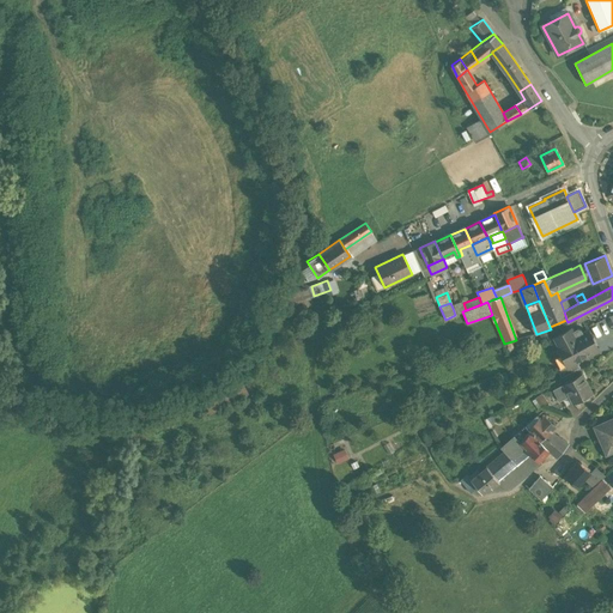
[(463,303),(453,308),(455,315),(462,311),(466,310),(463,303)]
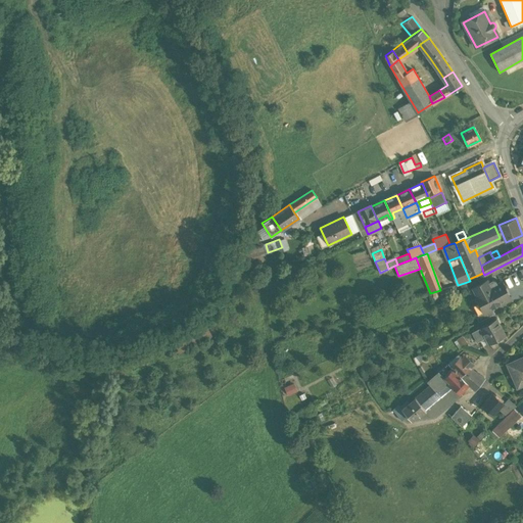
[(488,282),(487,280),(473,288),(477,295),(476,295),(484,311),(485,312),(492,307),(493,306),(498,303),(500,304),(510,298),(502,282),(497,284),(490,288),(488,282)]
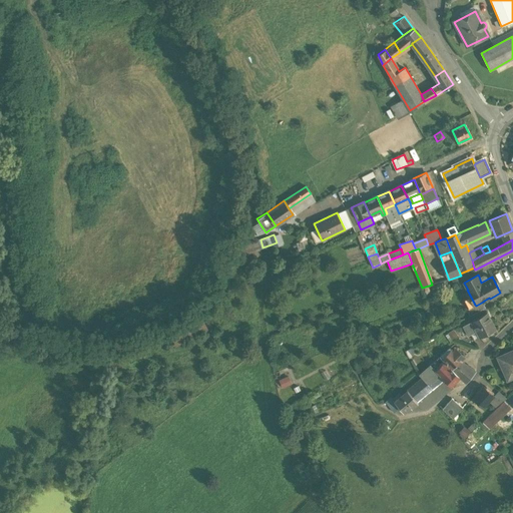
[(475,305),(466,310),(470,316),(485,308),(483,302),(476,306),(475,305)]
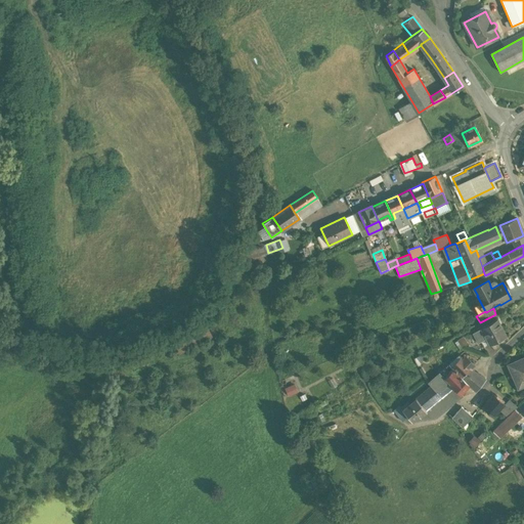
[(496,319),(481,329),(486,338),(489,344),(506,336),(496,319)]
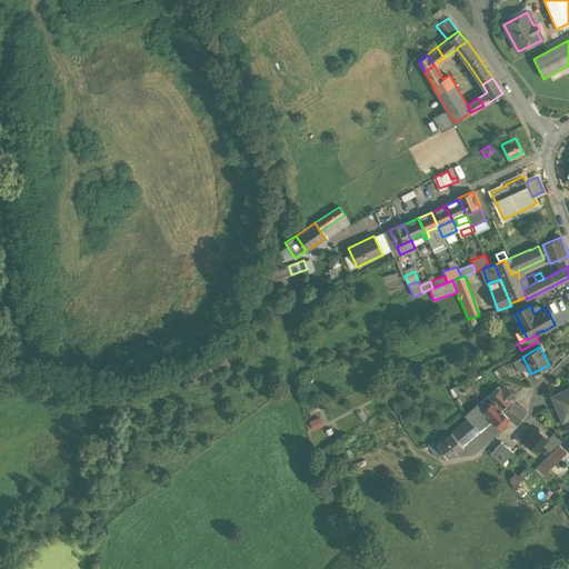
[(522,357),(512,361),(519,372),(521,370),(528,367),(522,357)]
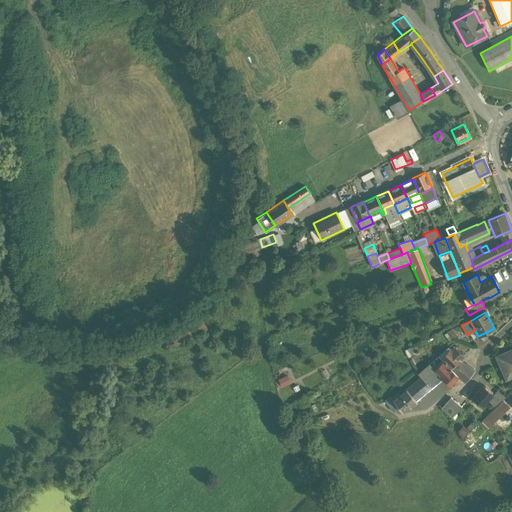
[(457,335),(452,329),(447,332),(452,339),(457,335)]
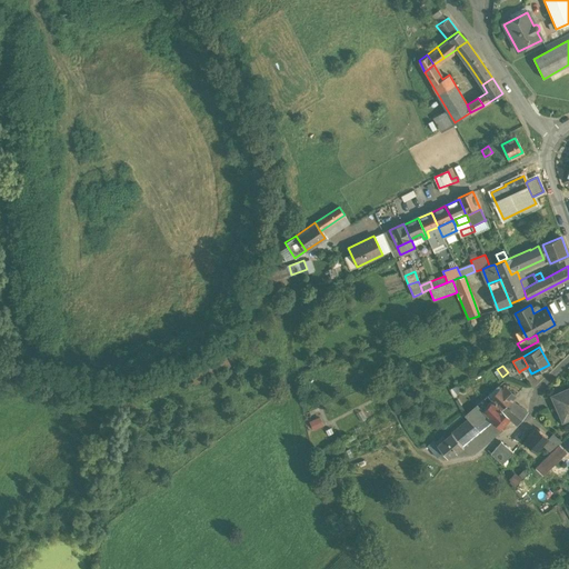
[(528,367),(521,370),(526,378),(531,375),(531,373),(528,367)]
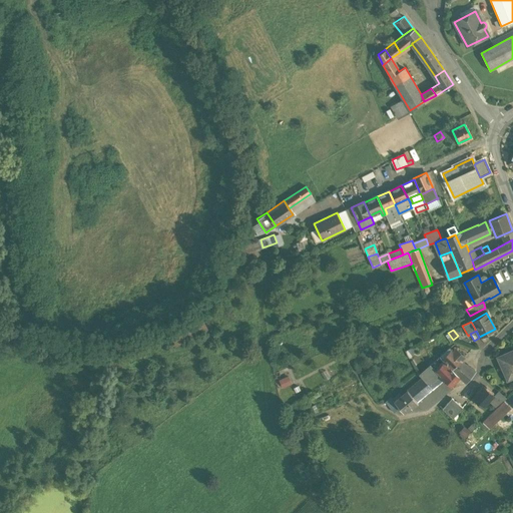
[(454,351),(450,348),(440,357),(443,361),(444,361),(452,370),(460,361),(464,357),(460,353),(458,353),(455,351),(454,351)]
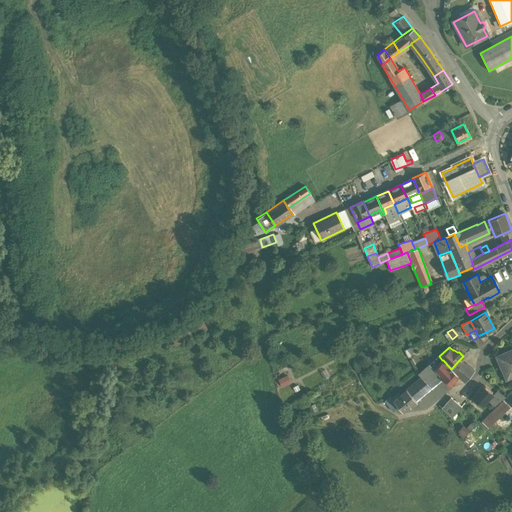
[(511,376),(511,350),(497,357),(507,378),(511,376)]
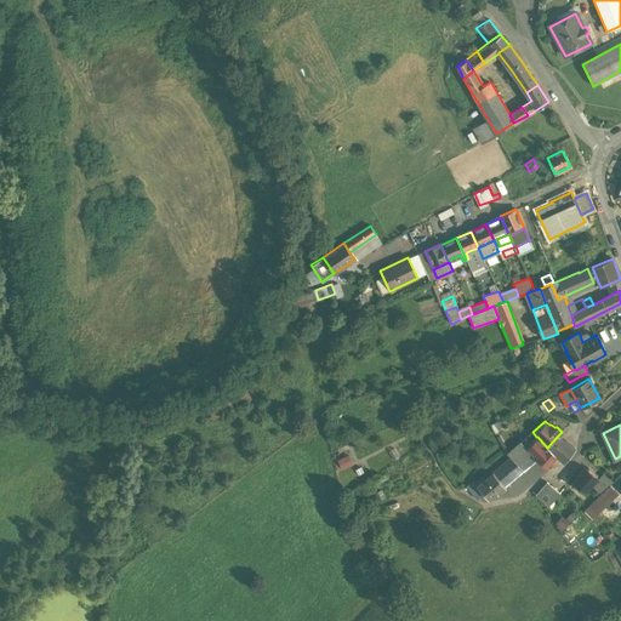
[(533,432),(520,442),(528,449),(533,445),(530,442),(534,439),(536,437),(533,432)]
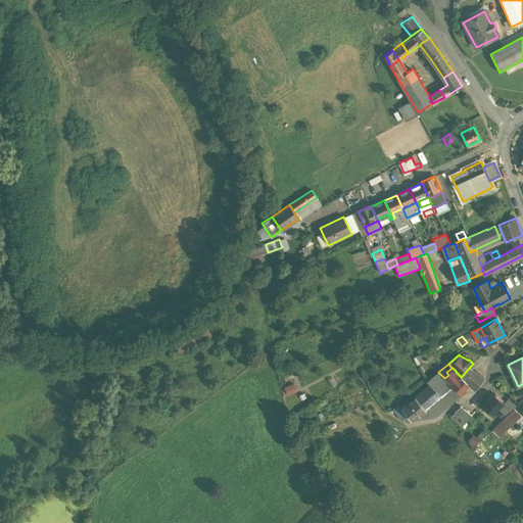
[(461,377),(453,368),(452,368),(449,370),(454,374),(447,381),(450,384),(460,393),(468,384),(461,377)]
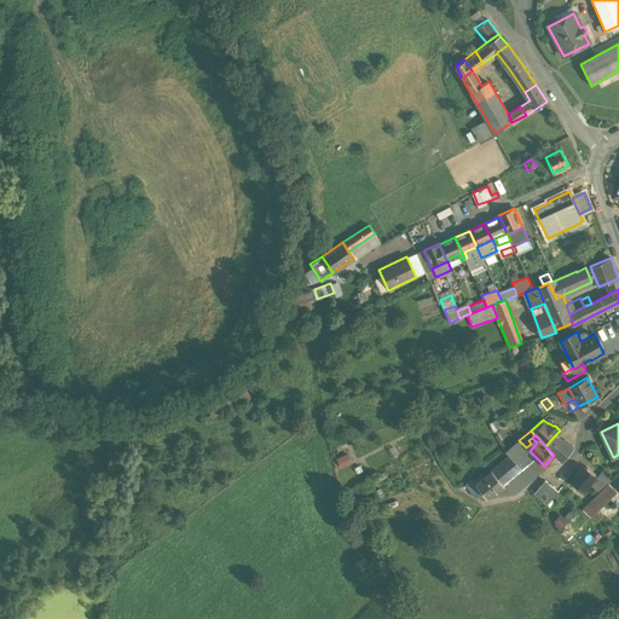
[(573,449),(555,435),(545,446),(554,455),(563,462),(573,449)]
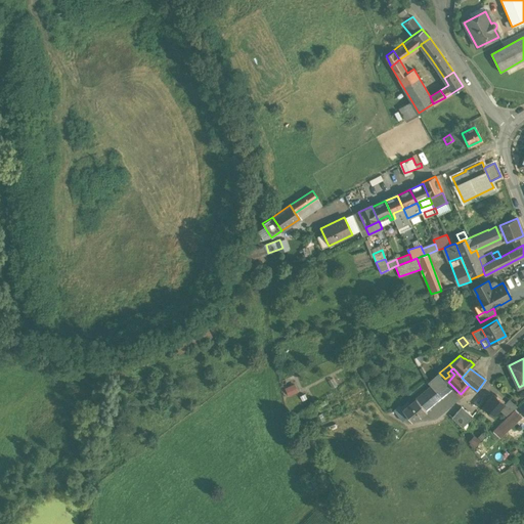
[(445,379),(439,373),(429,383),(432,386),(436,391),(441,396),(446,390),(451,385),(445,379)]
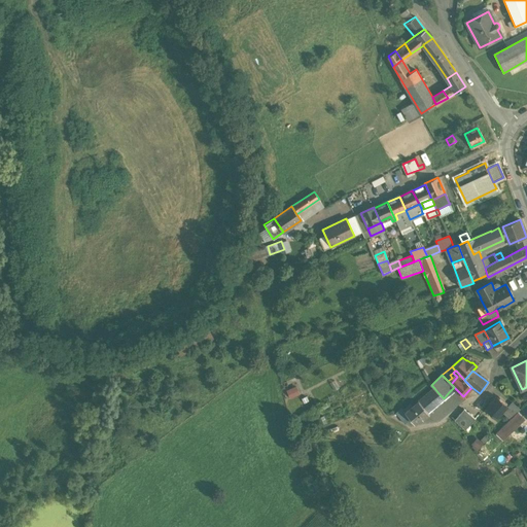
[(291,397),(300,393),(296,386),(287,390),(291,397)]
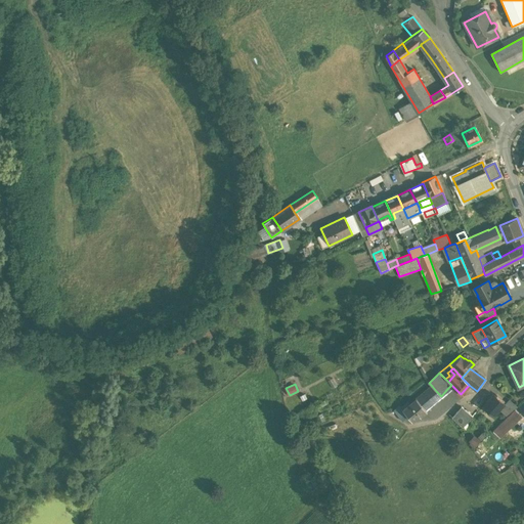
[(436,391),(432,386),(425,392),(434,403),(441,397),(440,396),(441,396),(436,391)]
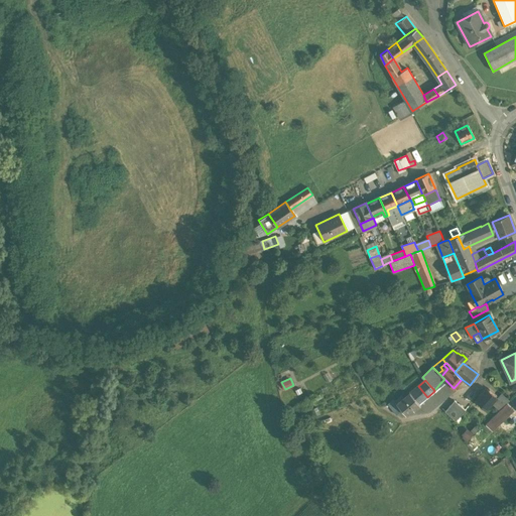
[(427,397),(418,386),(410,393),(419,404),(427,397)]
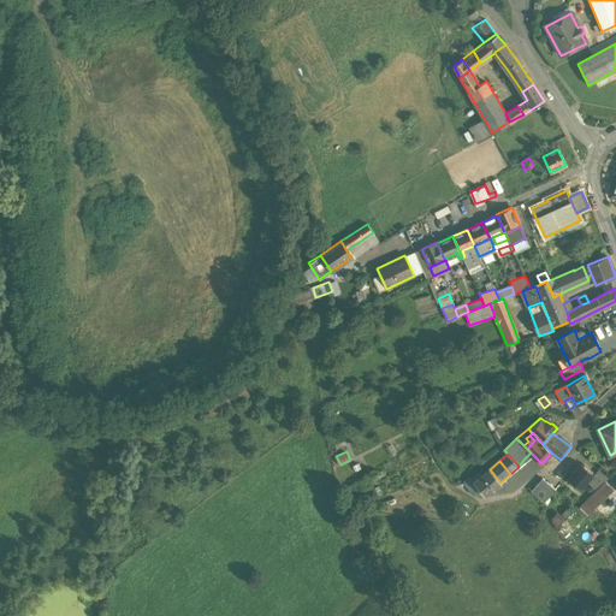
[(581,465),(568,479),(580,490),(587,483),(593,475),(581,465)]
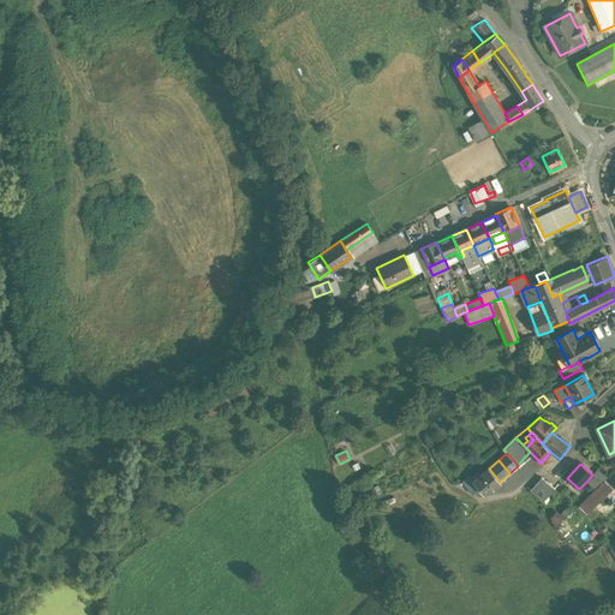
[(568,472),(562,467),(554,476),(560,482),(568,472)]
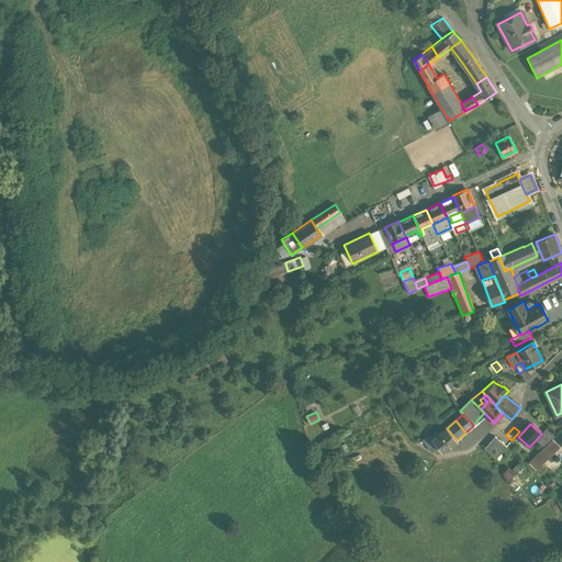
[(433,439),(438,447),(441,451),(449,445),(450,447),(458,441),(457,440),(447,428),(433,439)]
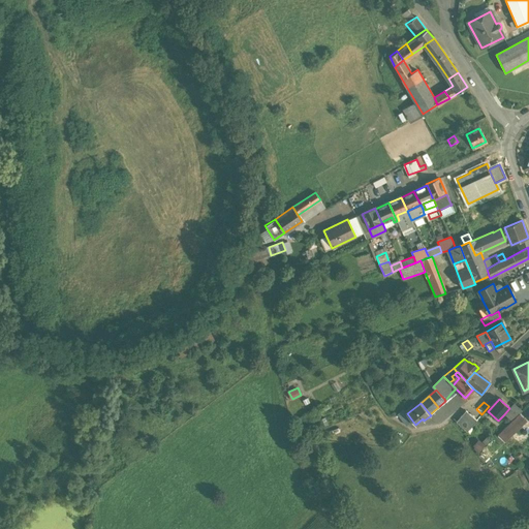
[(522,411),(514,404),(509,408),(518,415),(519,414),(522,411)]
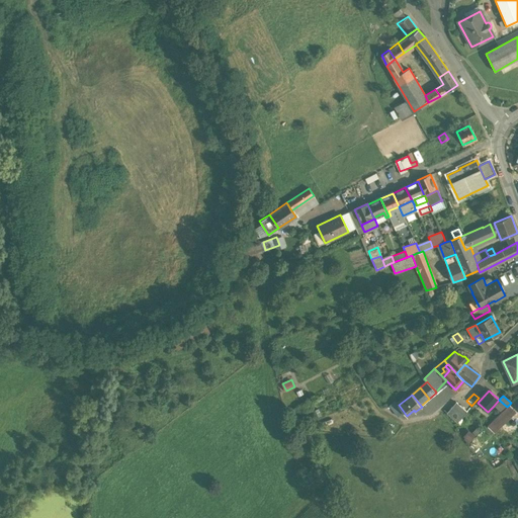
[(507,407),(499,400),(494,406),(501,412),(507,407)]
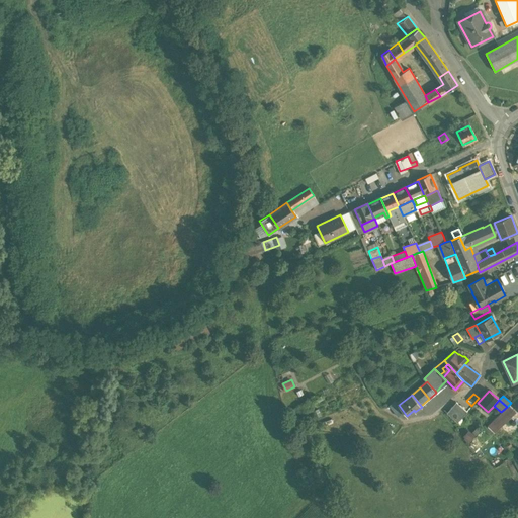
[(399,405),(395,401),(389,405),(399,416),(404,412),(399,405)]
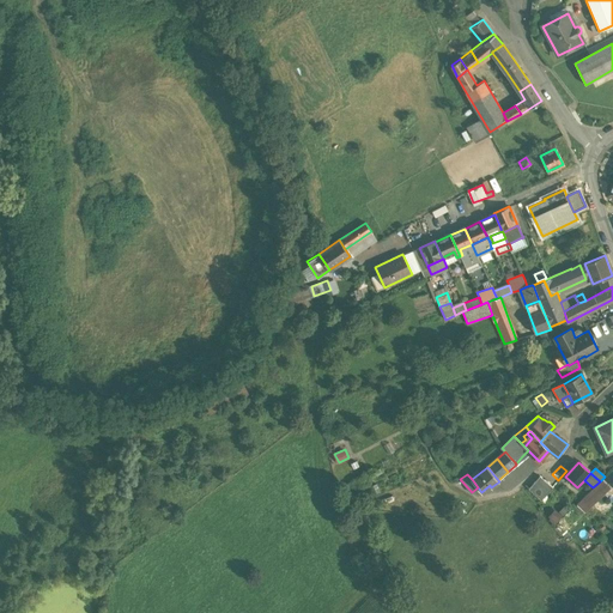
[(553,487),(540,475),(528,489),(541,501),(553,487)]
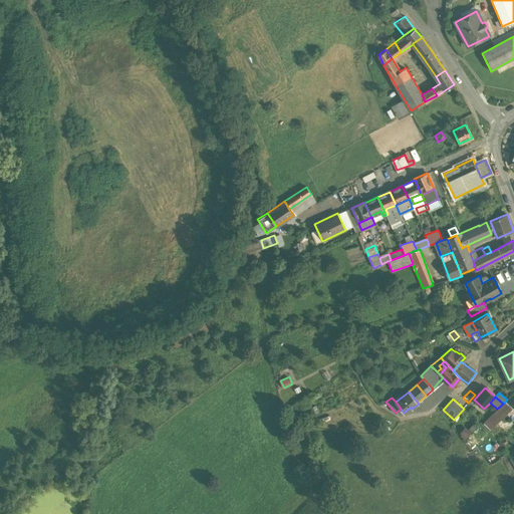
[(497,409),(483,423),(489,430),(511,409),(504,403),(503,404),(497,409)]
